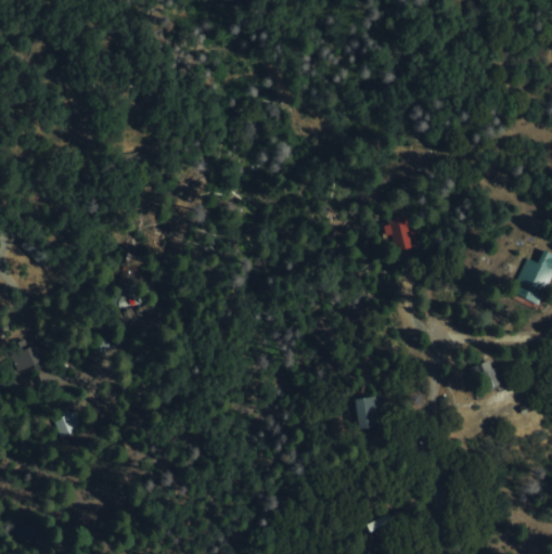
[(412,249),(410,218),(384,220),(387,252),(412,249)]
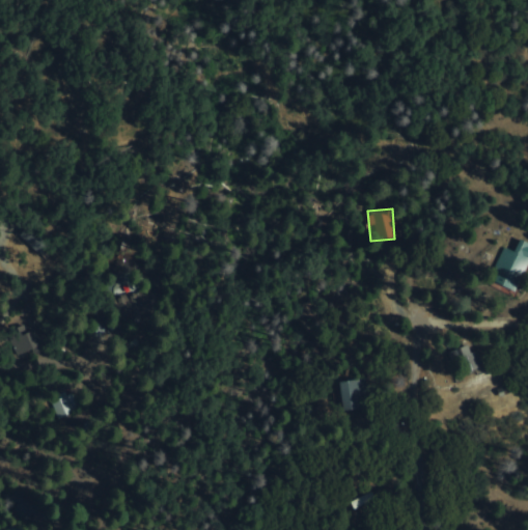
[(527,243),(520,239),(515,251),(504,247),(490,278),(515,289),(527,261),(527,243)]
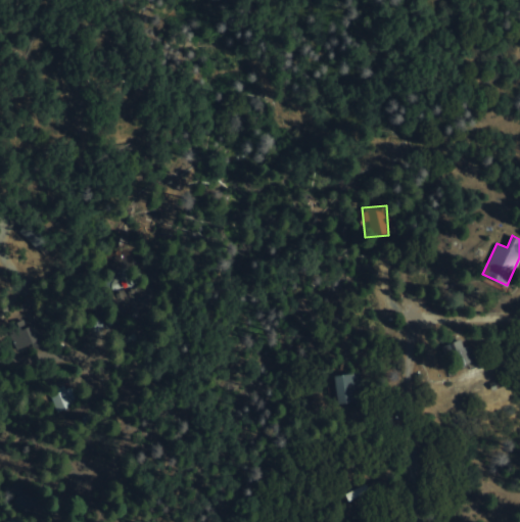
[(124,319),(154,311),(148,284),(117,292),(124,319)]
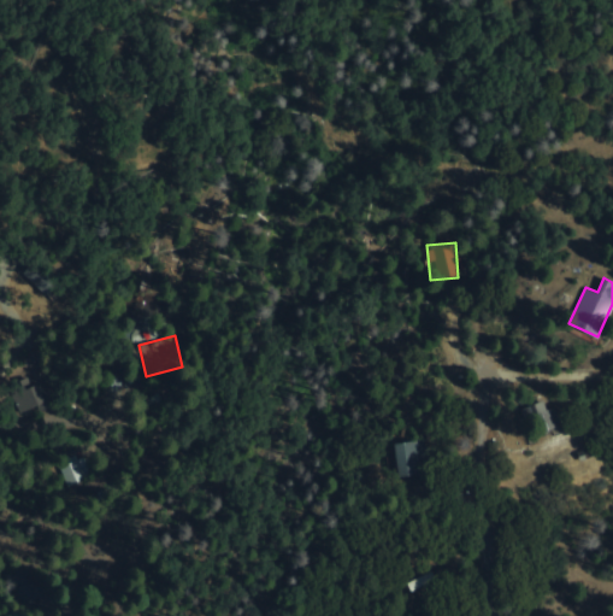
[(519,410),(543,400),(547,410),(555,408),(563,426),(529,438),(519,410)]
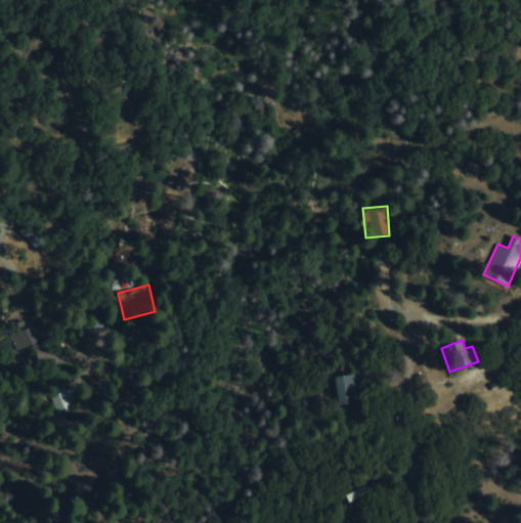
[(339,404),(360,403),(358,375),(337,376),(339,404)]
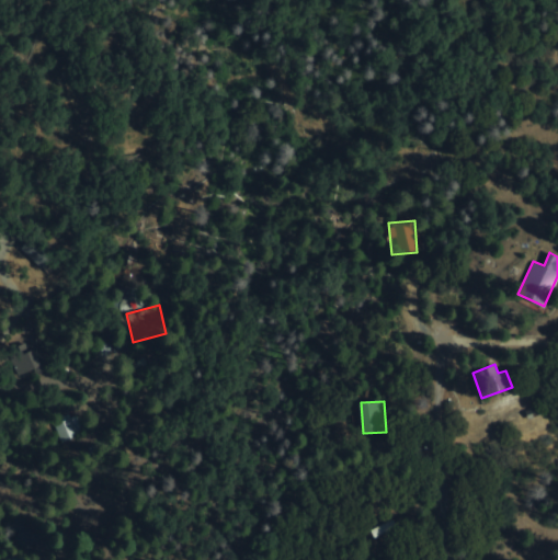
[(50,422),(63,443),(83,430),(69,410),(50,422)]
